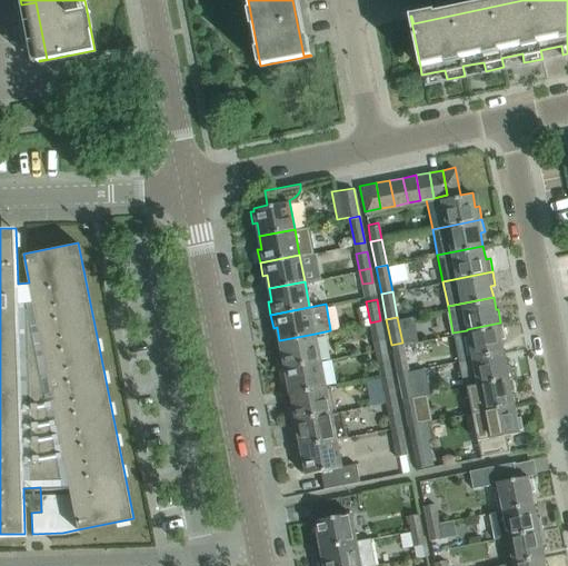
[(386,346),(380,320),(370,323),(375,348),(386,346)]
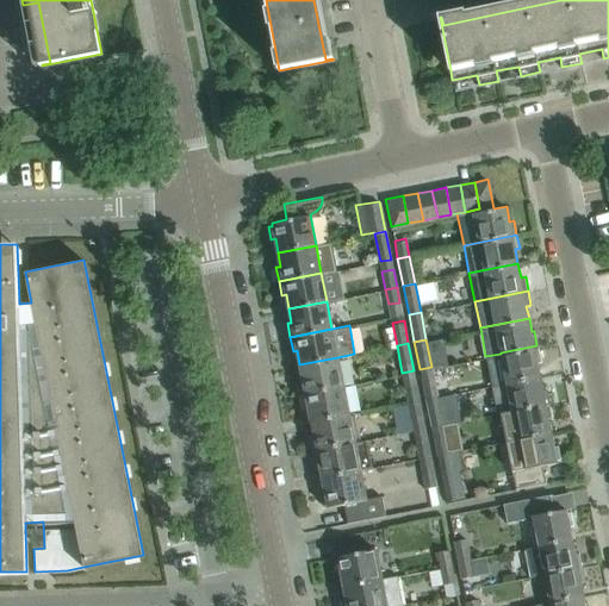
[(539,374),(535,360),(540,360),(536,345),(501,353),(501,354),(507,380),(539,374)]
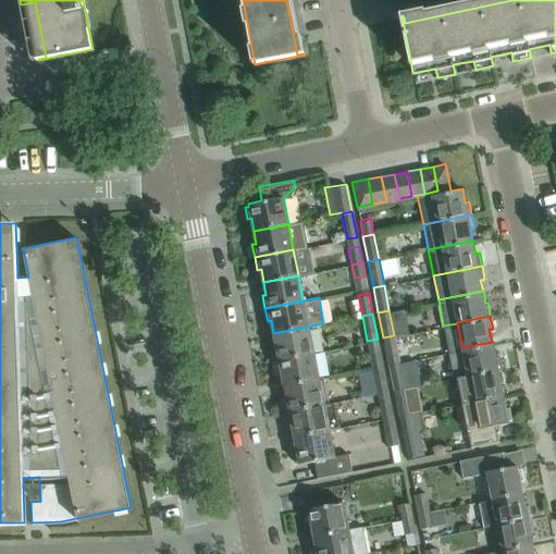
[(313,352),(308,327),(273,333),(275,346),(272,346),(274,359),(313,352)]
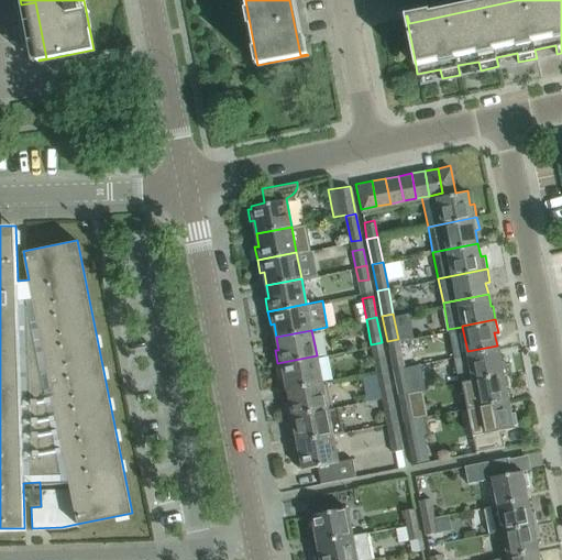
[(404,364),(398,339),(387,341),(393,366),(404,364)]
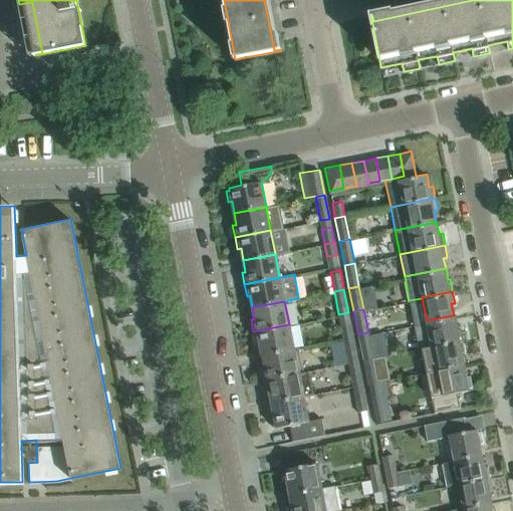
[(352,336),(348,312),(338,314),(343,337),(352,336)]
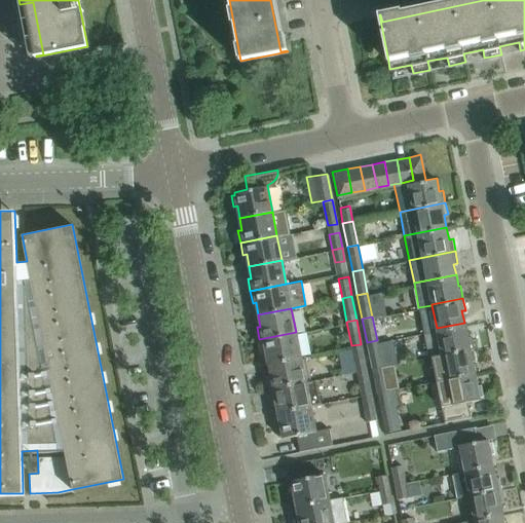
[(473,345),(470,333),(466,334),(464,323),(437,328),(423,331),(428,355),(433,353),(473,345)]
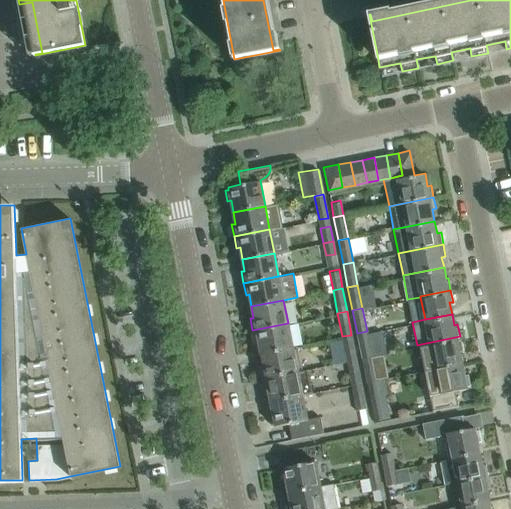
[(292,347),(288,323),(252,330),(255,342),(258,341),(260,353),(292,347)]
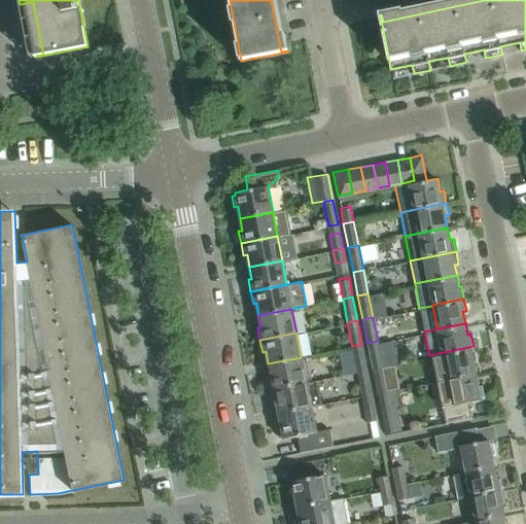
[(380,355),(378,341),(367,343),(371,357),(380,355)]
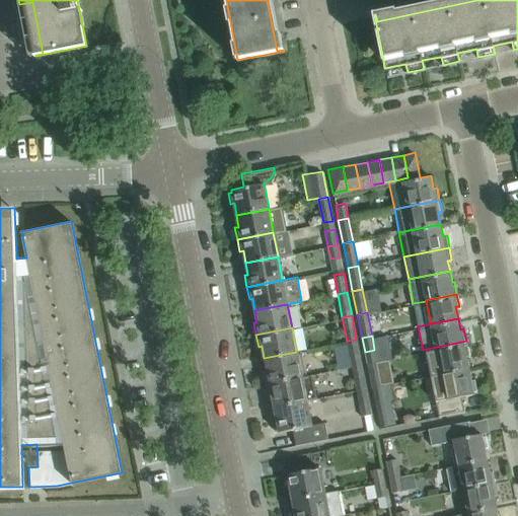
[(394,339),(379,341),(383,366),(398,364),(394,339)]
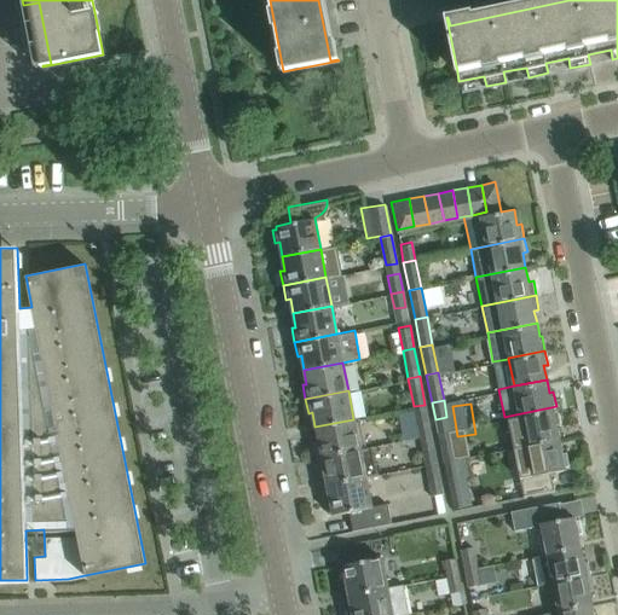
[(431,433),(425,405),(414,406),(420,435),(431,433)]
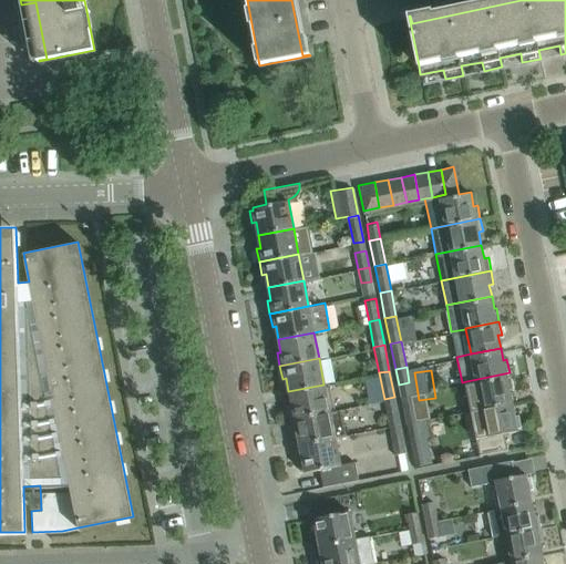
[(511,400),(508,387),(512,386),(510,372),(466,381),(472,409),(481,407),(481,406),(511,400)]
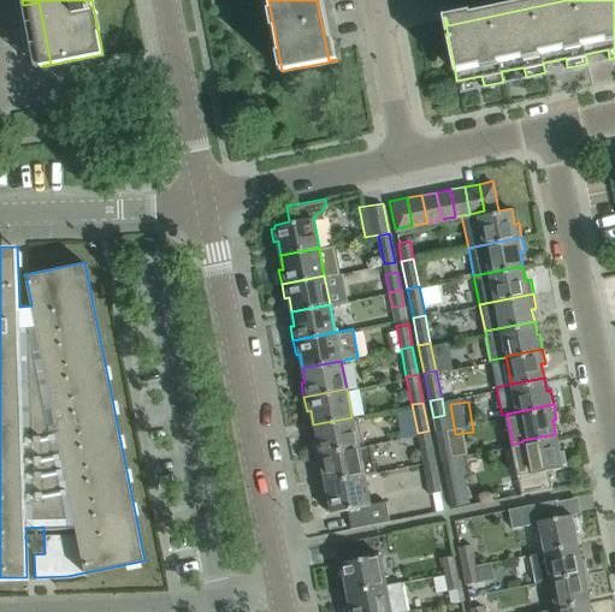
[(358,446),(352,417),(313,425),(315,439),(312,440),(315,455),(358,446)]
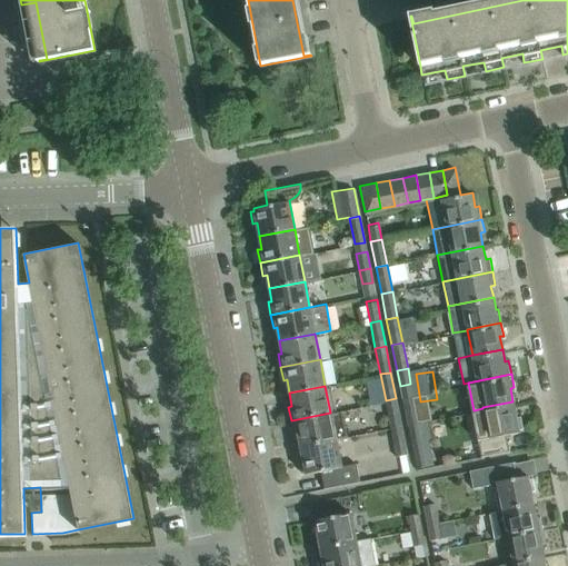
[(418,420),(412,395),(402,397),(408,424),(418,420)]
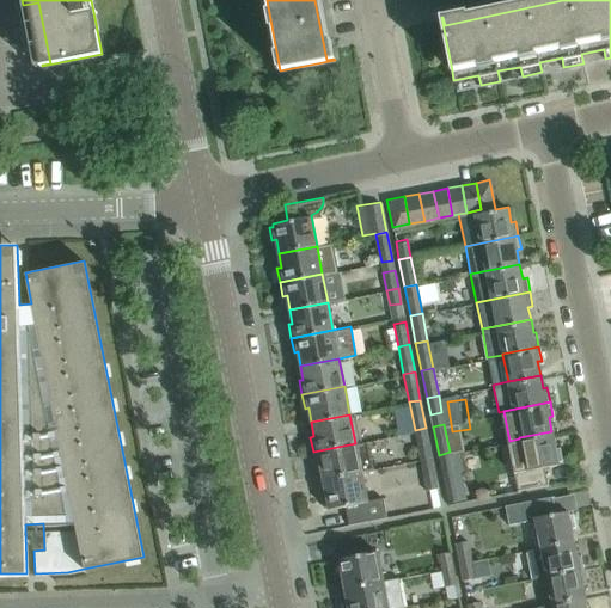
[(432,456),(426,428),(415,430),(420,459),(432,456)]
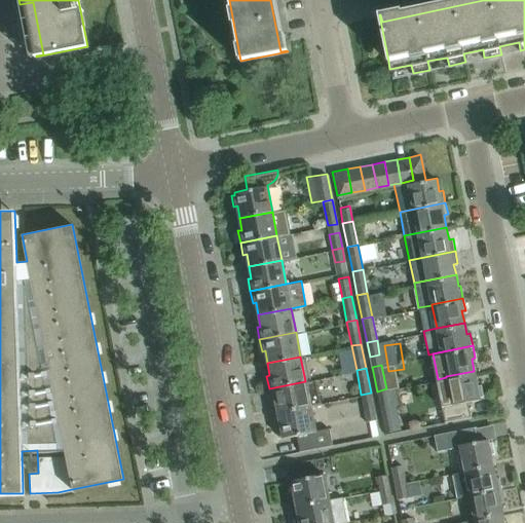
[(482,394),(480,382),(476,383),(474,371),(446,376),(446,377),(438,379),(436,379),(444,419),(470,414),(467,399),(479,397),(479,394),(482,394)]
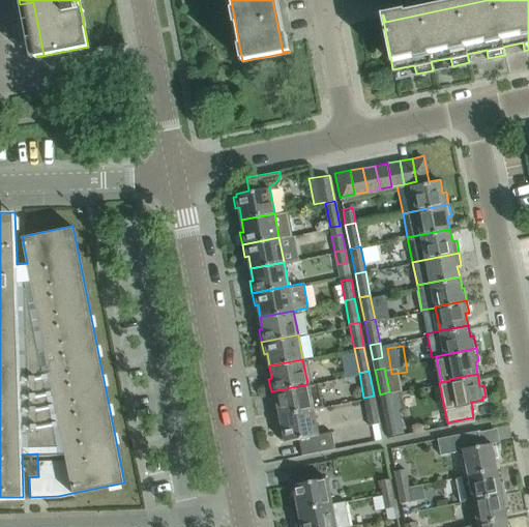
[(318,382),(307,384),(271,391),(273,403),(276,403),(280,414),(313,408),(323,406),(318,382)]
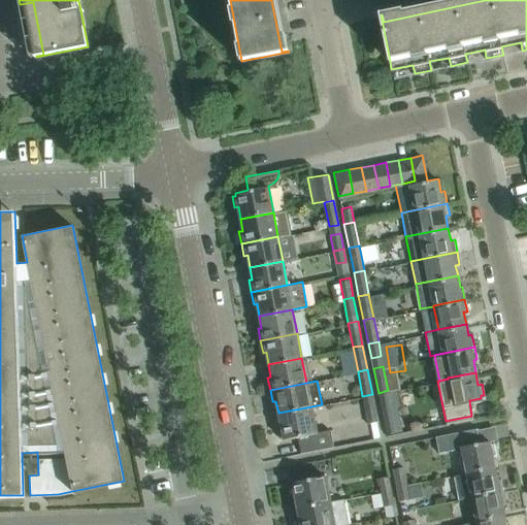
[(393,417),(388,390),(379,393),(384,419),(393,417)]
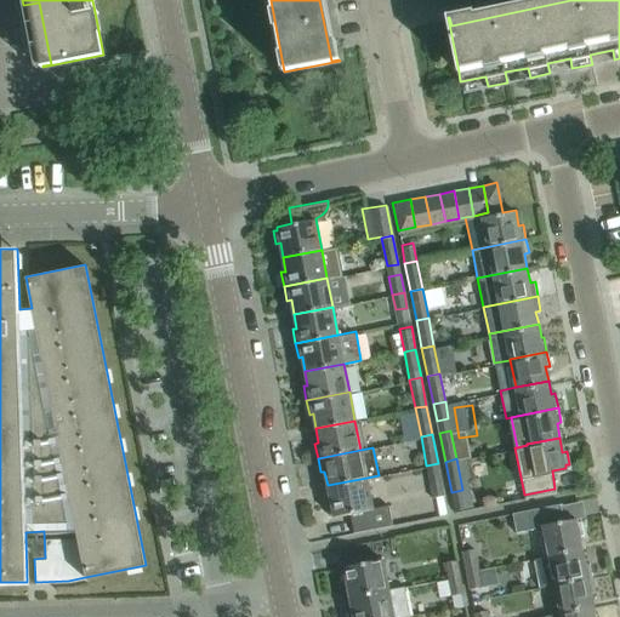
[(444,492),(438,463),(426,466),(432,495),(444,492)]
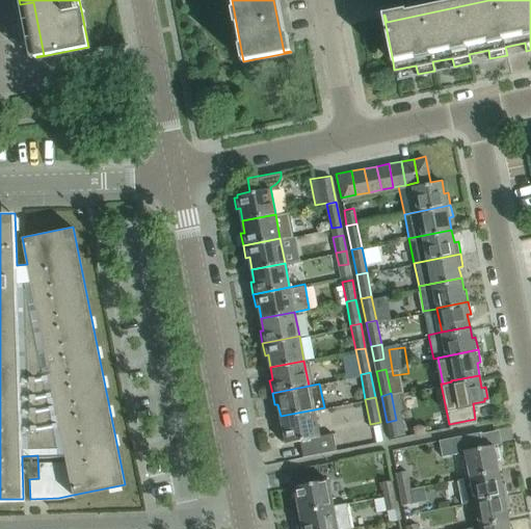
[(336,449),(332,432),(319,434),(314,410),(281,416),(283,428),(280,429),(282,441),(285,440),(286,443),(299,440),(302,455),(336,449)]
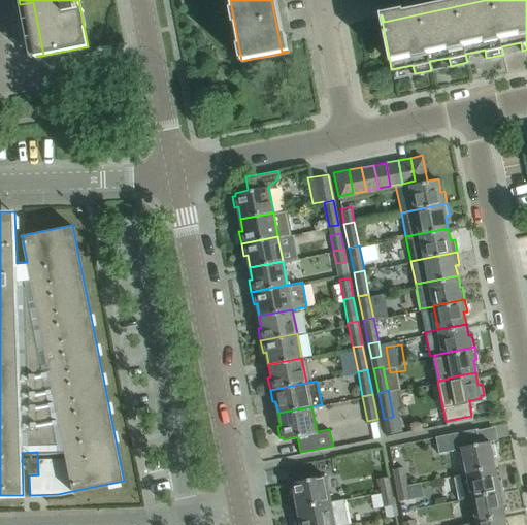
[(396,431),(393,417),(384,419),(387,433),(396,431)]
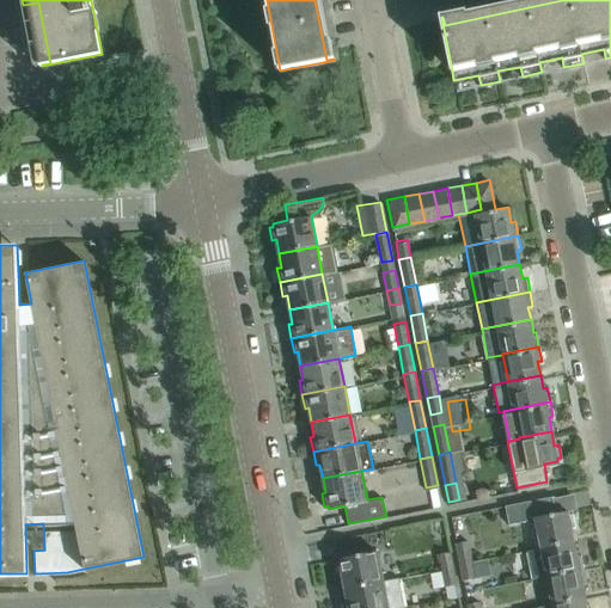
[(574,524),(572,510),(568,511),(567,507),(555,509),(553,493),(557,492),(557,491),(505,501),(508,520),(535,515),(541,545),(573,539),(570,524),(574,524)]
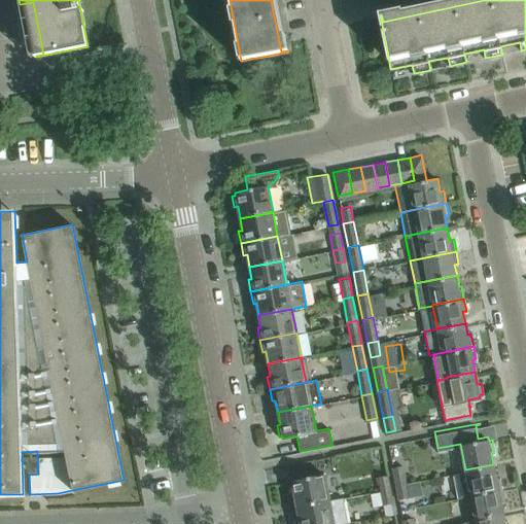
[(406,482),(401,464),(392,465),(395,483),(406,482)]
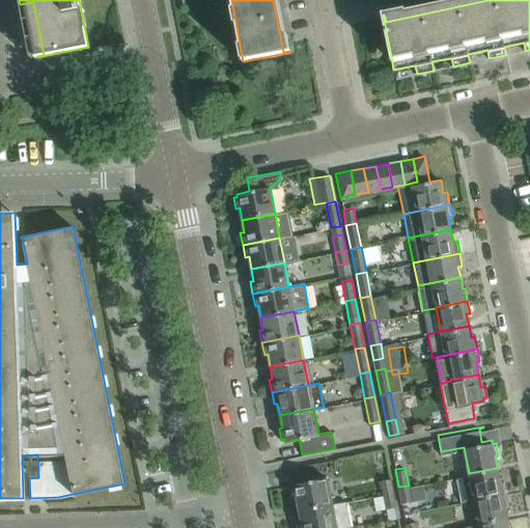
[(505,491),(503,479),(500,479),(497,468),(469,473),(456,476),(462,501),(473,498),(473,497),(505,491)]
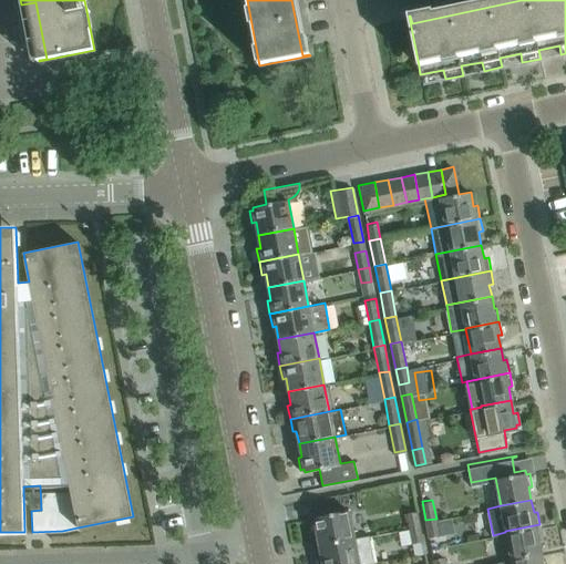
[(354,536),(349,510),(349,509),(314,515),(314,518),(310,519),(312,532),(316,531),(319,544),(354,536)]
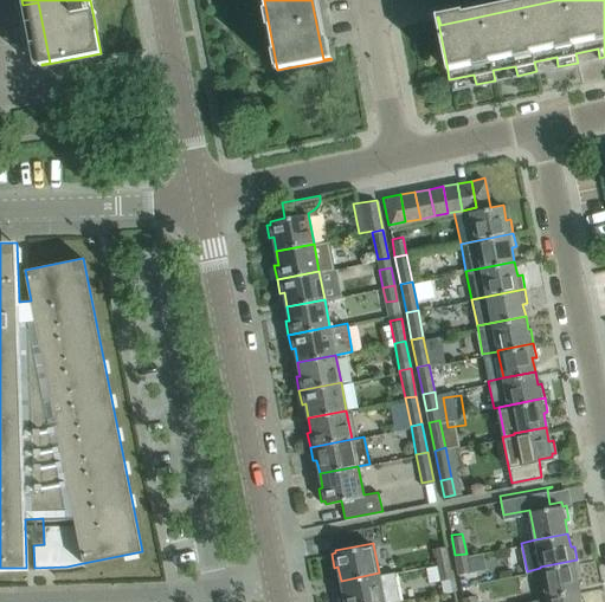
[(449,560),(445,543),(433,547),(437,562),(449,560)]
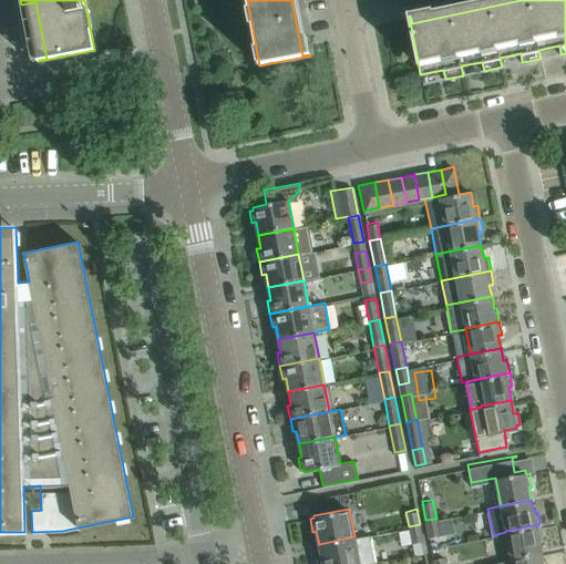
[(439,534),(436,519),(425,520),(429,535),(439,534)]
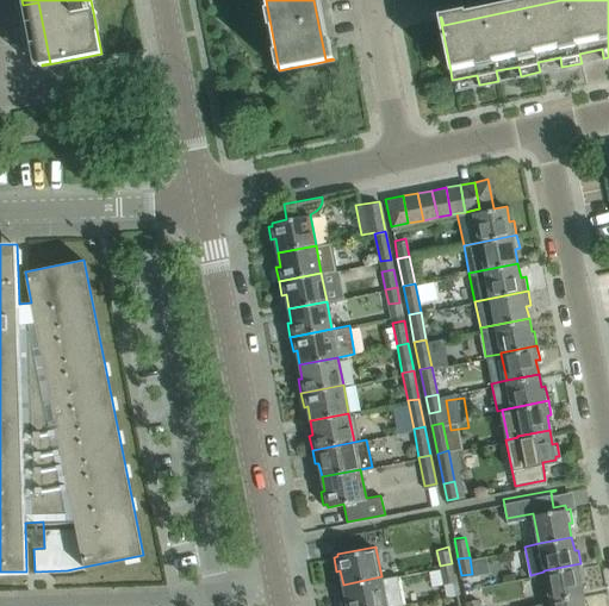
[(454,580),(452,563),(440,566),(443,582),(454,580)]
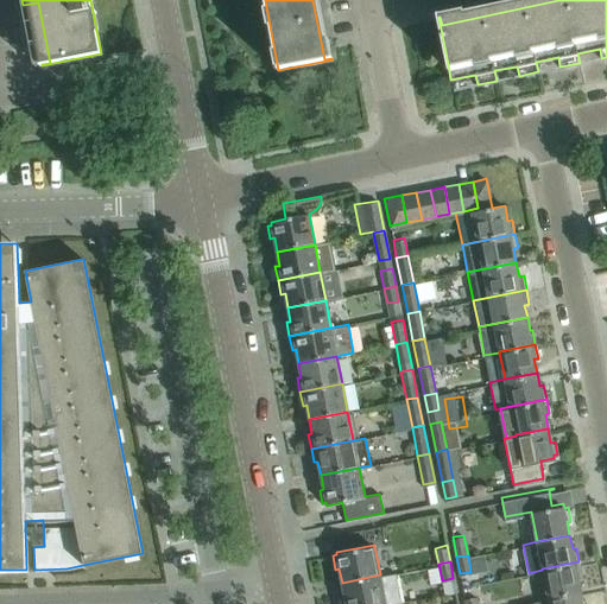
[(581,591),(577,577),(582,576),(579,561),(542,568),(542,570),(548,597),(581,591)]
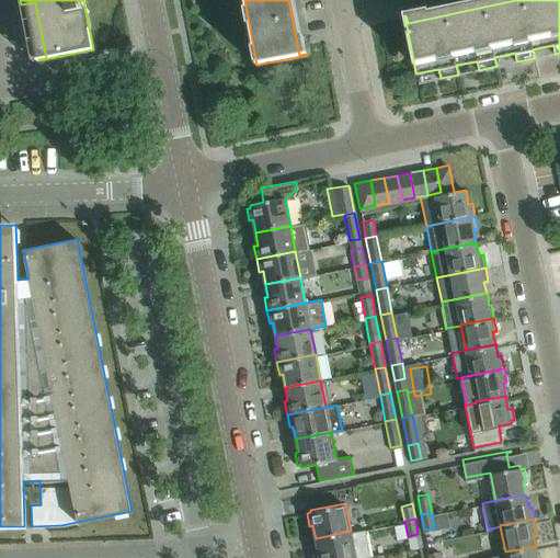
[(365,528),(351,531),(316,538),(318,551),(313,551),(315,557),(352,557),(356,557),(370,555),(365,528)]
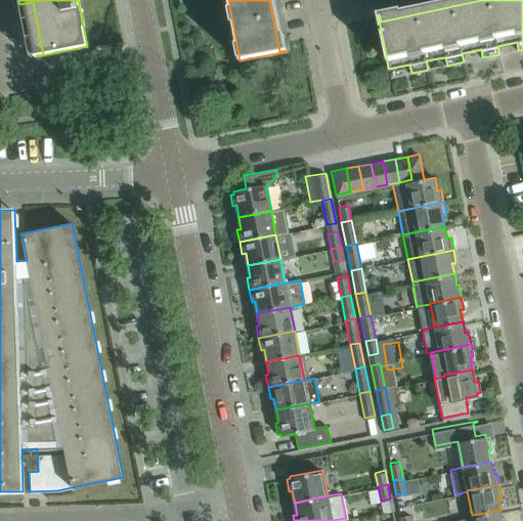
[(460,520),(506,520),(505,520),(503,520),(500,510),(472,515),(459,518),(460,520)]
